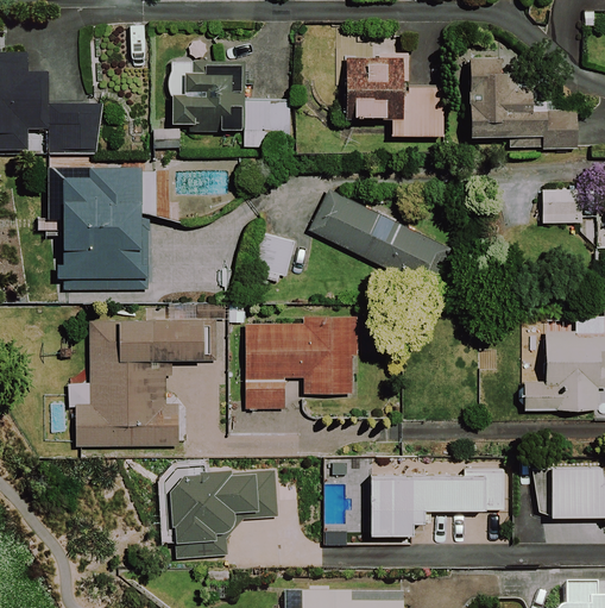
[(410,54),(345,52),(344,89),(355,89),(354,118),(392,118),(392,136),(441,137),(442,87),(409,86),(410,54)]
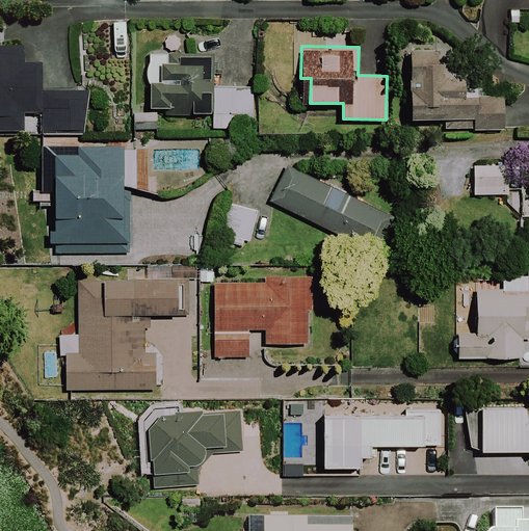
[(411,50),(412,106),(474,104),(474,116),(508,116),(508,78),(449,79),(449,49),(411,50)]
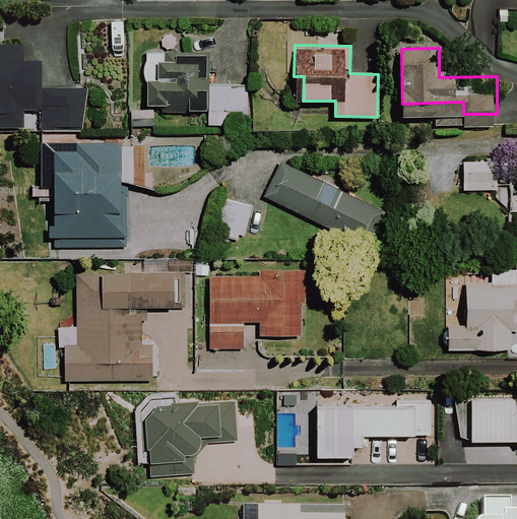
[(40,130),(85,129),(84,90),(44,90),(43,50),(0,50),(0,130),(22,130),(40,129),(40,130)]
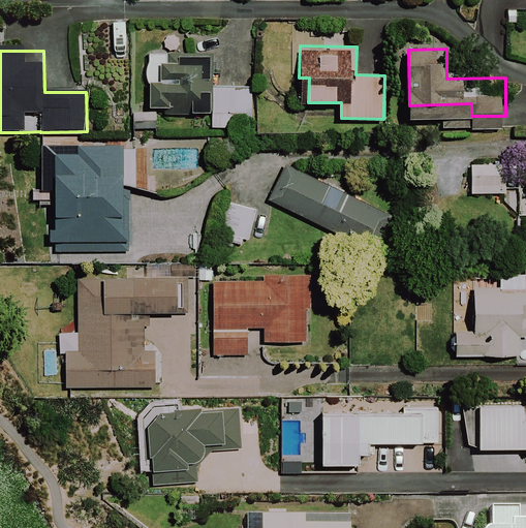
[(192,114),(208,115),(211,57),(150,53),(146,110),(131,110),(130,125),(145,126),(145,134),(191,136),(192,114)]
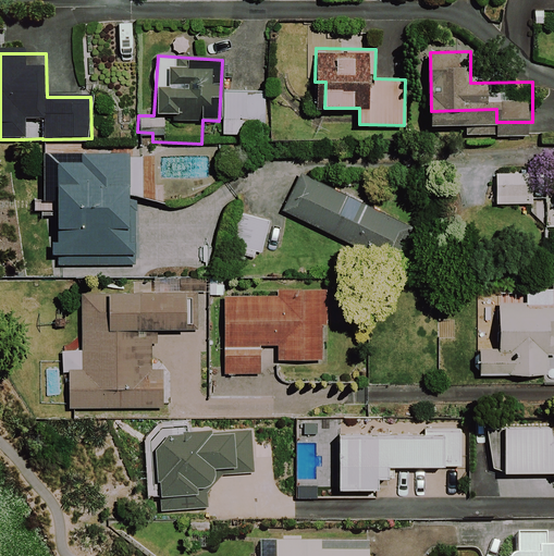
[(266,136),(268,97),(225,95),(224,134),(266,136)]
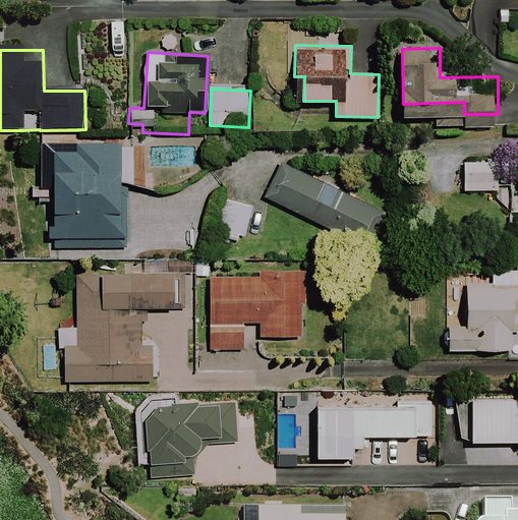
[(134,176),(134,143),(42,143),(42,187),(54,187),(54,237),(122,237),(123,176),(134,176)]
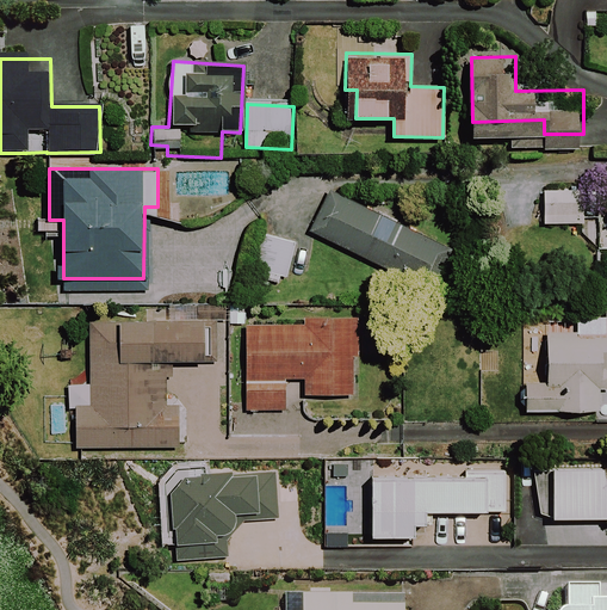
[(453,250),(332,191),(311,233),(402,276),(433,291),(453,250)]
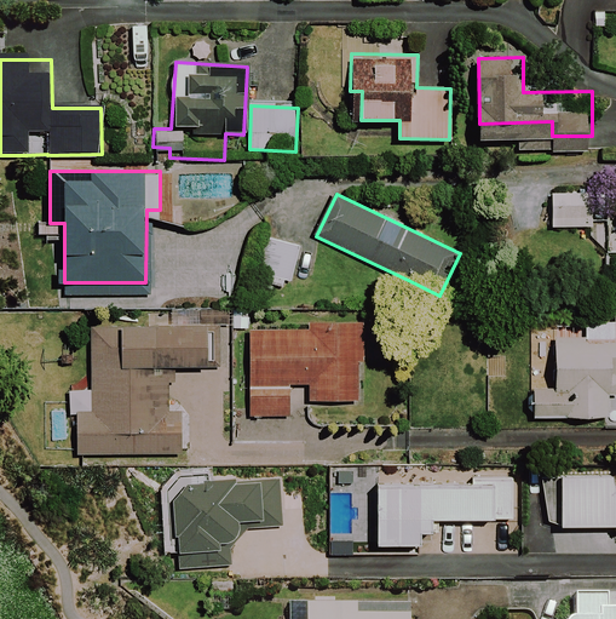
[(593,228),(593,194),(552,194),(552,228),(593,228)]
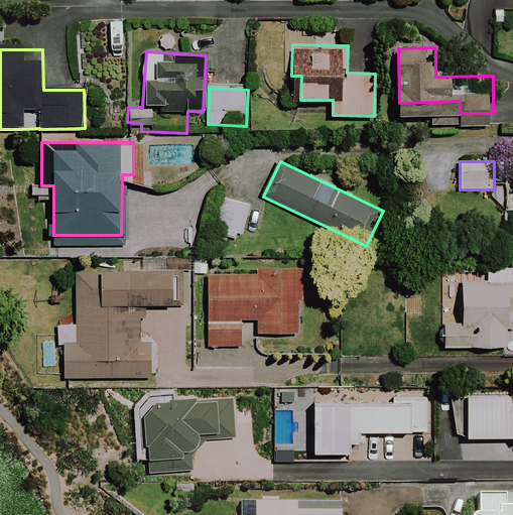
[(240,240),(245,224),(254,227),(258,213),(249,210),(250,205),(222,198),(213,233),(240,240)]
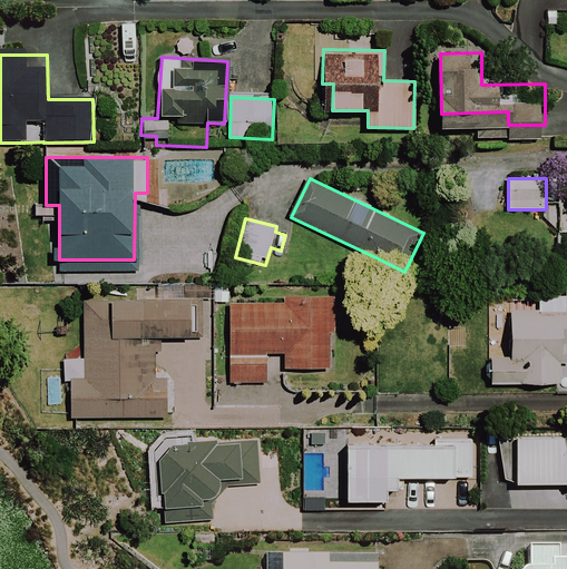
[(566,296),(509,296),(509,316),(490,316),(490,339),(484,339),(482,353),(490,353),(490,363),(490,384),(529,384),(557,385),(557,393),(566,394),(566,296)]
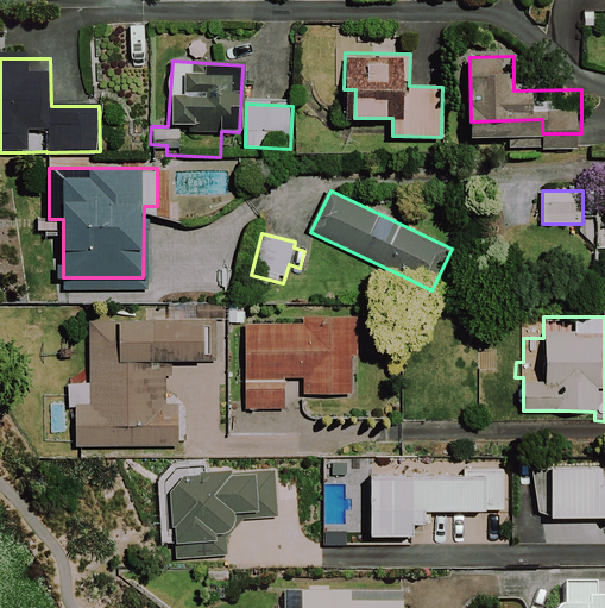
[(353,395),(355,320),(302,318),(302,326),(249,324),(245,408),(284,409),(285,377),(306,378),(304,393),(353,395)]
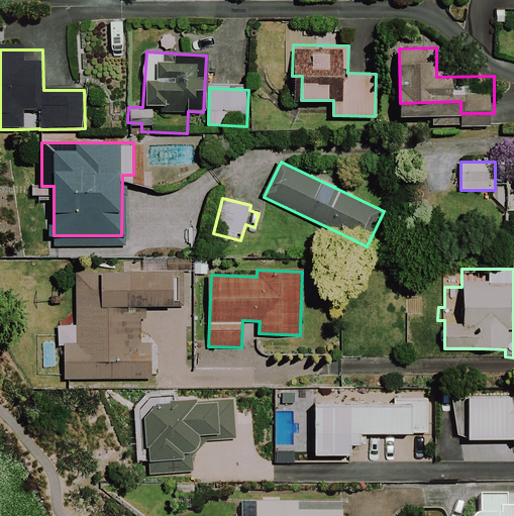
[(172,306),(172,273),(78,272),(77,343),(64,343),(64,378),(149,379),(150,339),(141,339),(141,306),(172,306)]
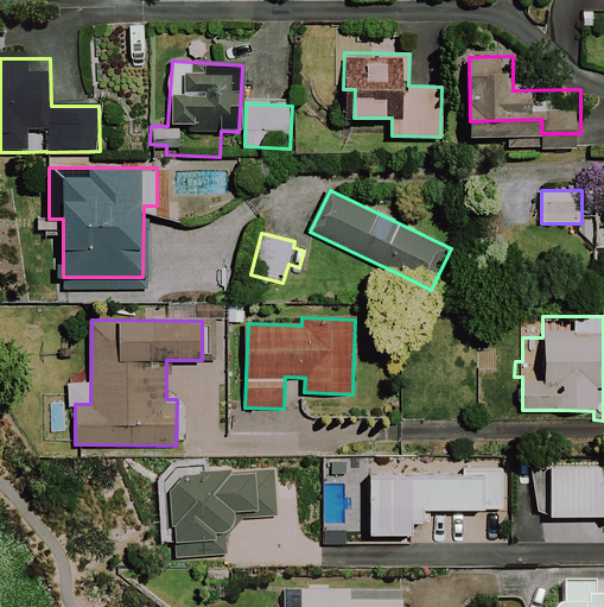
[(603,465),(547,465),(546,517),(603,517),(603,465)]
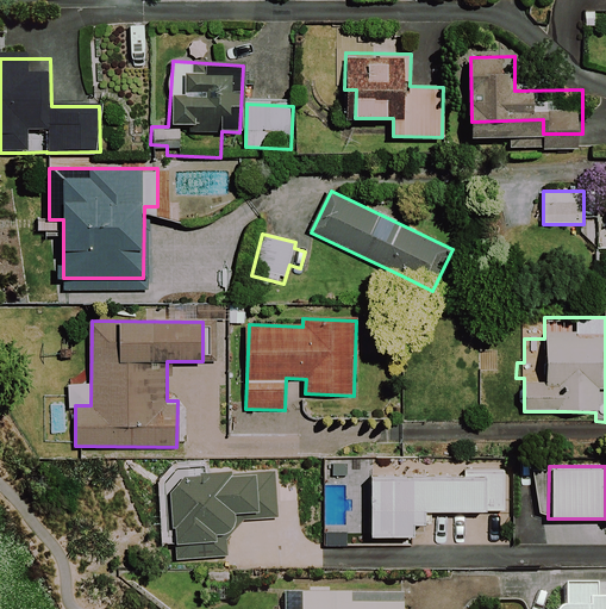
[(468,470),(418,468),(403,468),(401,479),(369,479),(368,535),(414,536),(416,524),(426,524),(426,510),(504,511),(505,470),(468,470)]
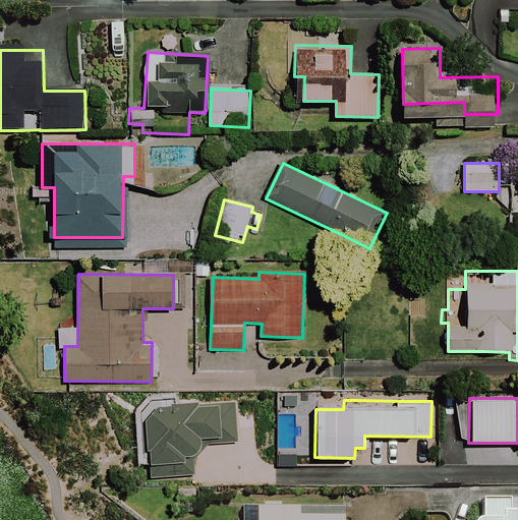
[(219,445),(236,445),(235,404),(165,405),(165,411),(148,411),(148,462),(185,461),(185,454),(203,454),(202,438),(218,438),(219,445)]
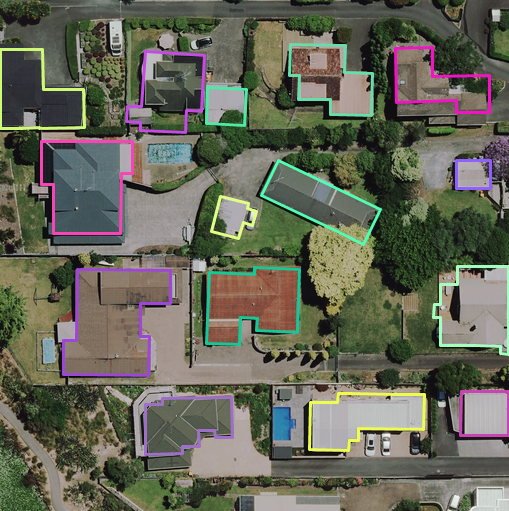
[(308,447),(273,444),(272,459),(307,461),(308,447)]
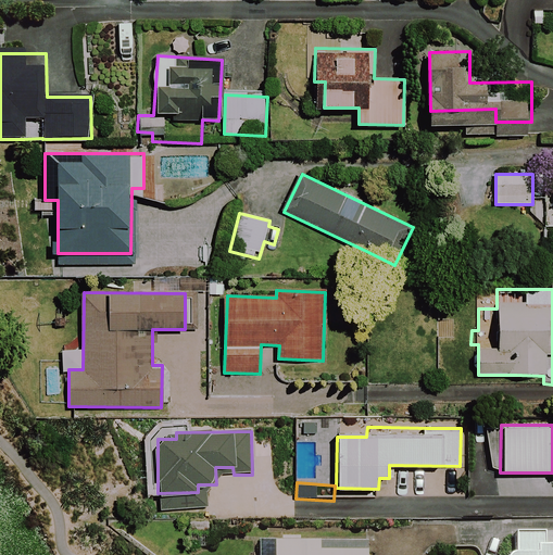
[(319,542),(300,542),(300,538),(281,538),(281,541),(276,541),(275,554),(367,554),(368,553),(319,552),(319,542)]
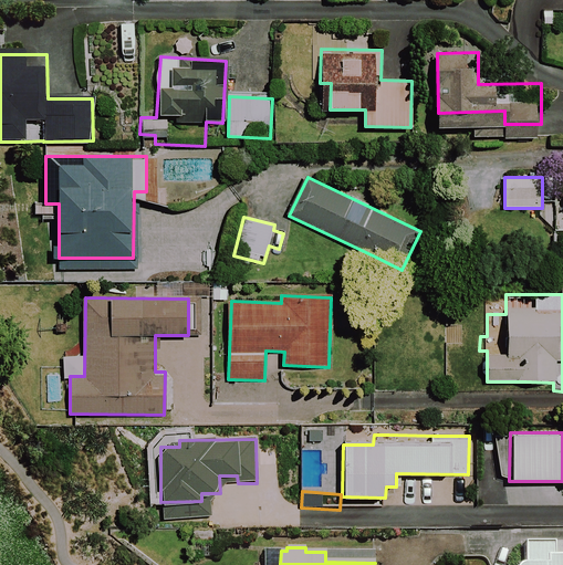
[(562,548),(523,550),(523,564),(562,564),(562,548)]
